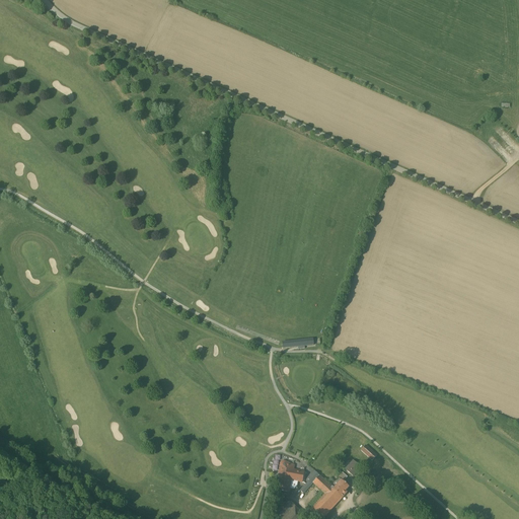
[(311,341),(283,344),(284,348),(296,347),(296,350),(300,349),(300,347),(312,345),(311,341)]
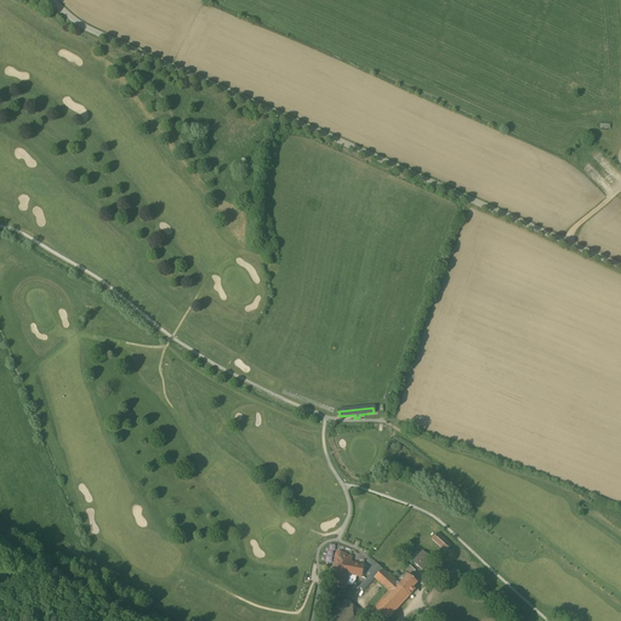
[(451,546),(438,534),(432,540),(445,553),(451,546)]
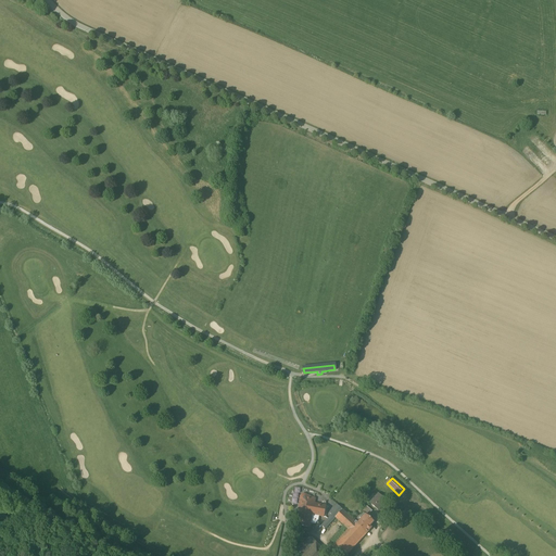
[(387,501),(378,494),(370,504),(378,510),(387,501)]
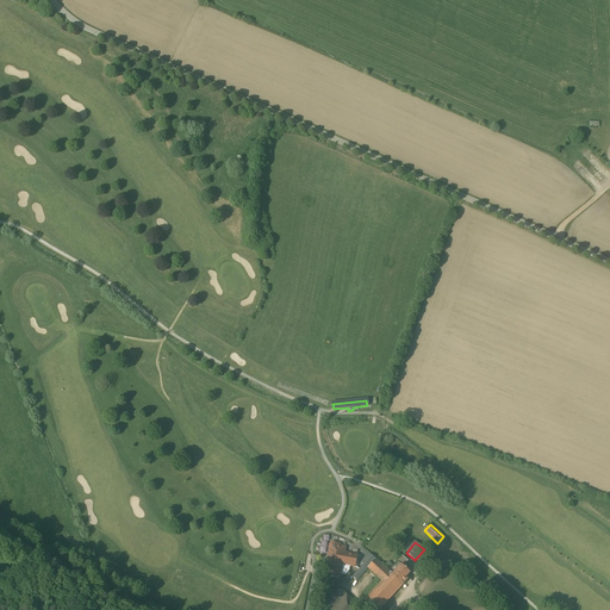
[(337,545),(334,543),(332,543),(331,543),(330,545),(330,546),(328,556),(330,556),(327,577),(332,578),(340,579),(341,574),(346,576),(349,573),(350,566),(355,567),(358,555),(344,553),(346,548),(337,545)]
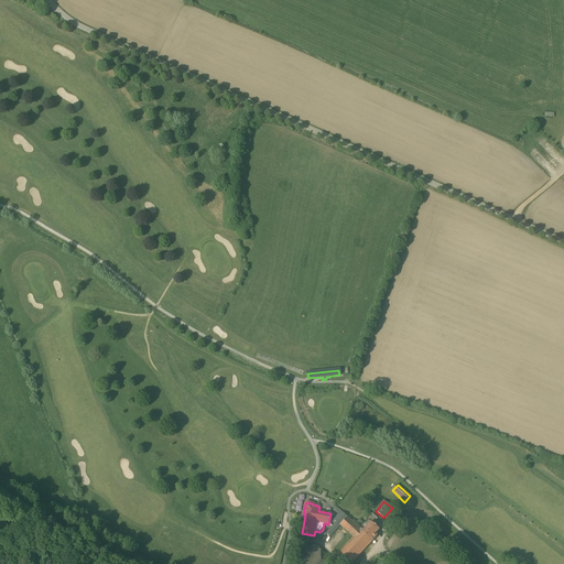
[(378,519),(372,513),(367,519),(369,521),(372,524),(378,519)]
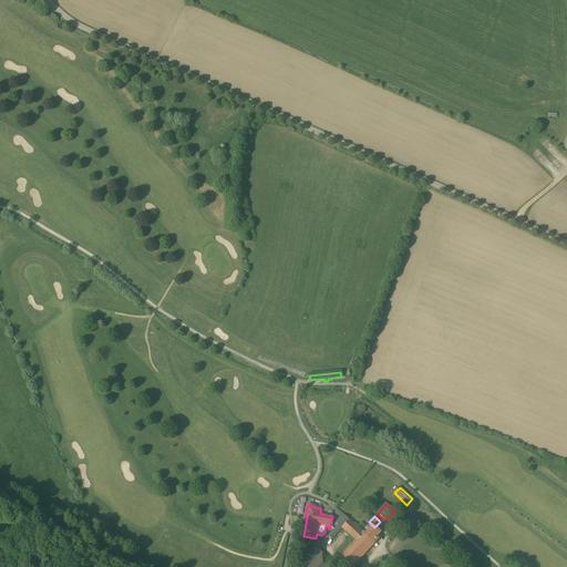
[(351,523),(349,521),(342,528),(356,540),(362,534),(362,533),(351,523)]
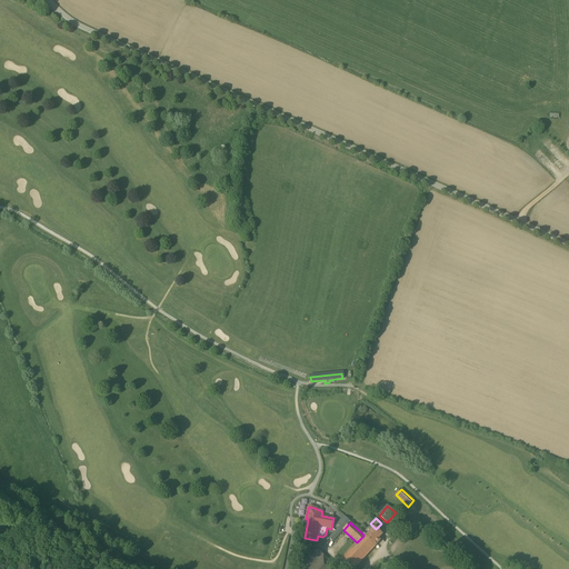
[(372,526),(368,530),(370,531),(367,536),(365,535),(363,535),(363,536),(376,546),(380,541),(380,540),(378,539),(382,535),(376,529),(372,526)]
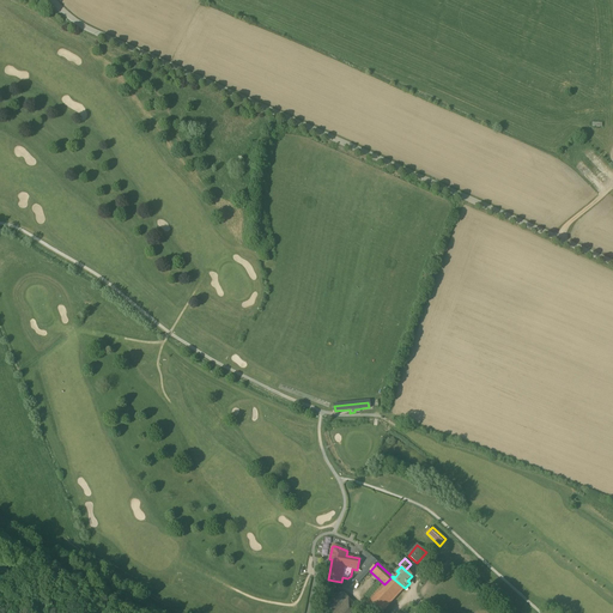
[(358,575),(353,581),(352,580),(349,584),(353,589),(362,580),(358,575)]
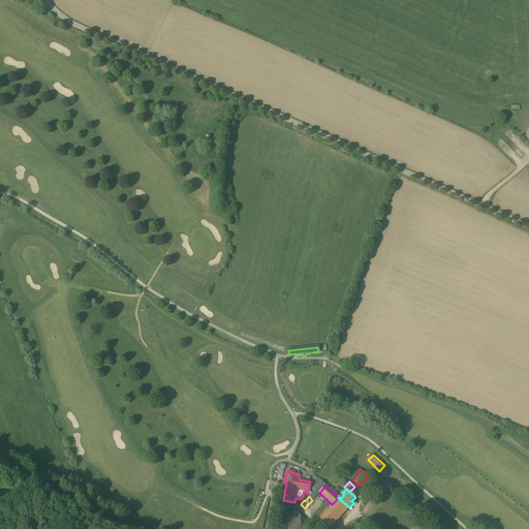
[(332,504),(316,521),(325,528),(329,528),(349,507),(338,498),(332,504)]
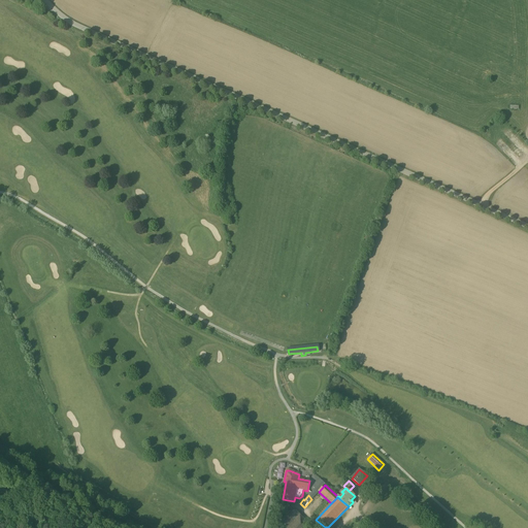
[(294,509),(281,524),(285,527),(290,527),(301,517),(294,509)]
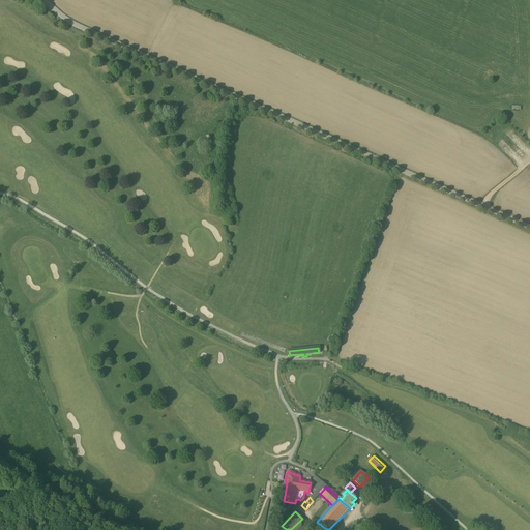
[(291,529),(312,529),(314,529),(302,519),(291,529)]
